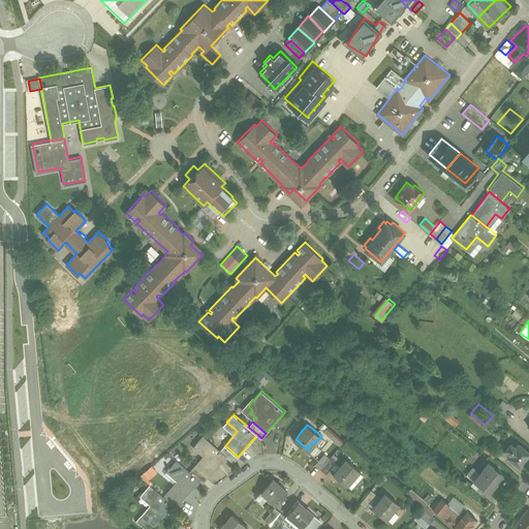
[(207,453),(194,466),(208,477),(226,456),(220,450),(204,435),(196,443),(207,453)]
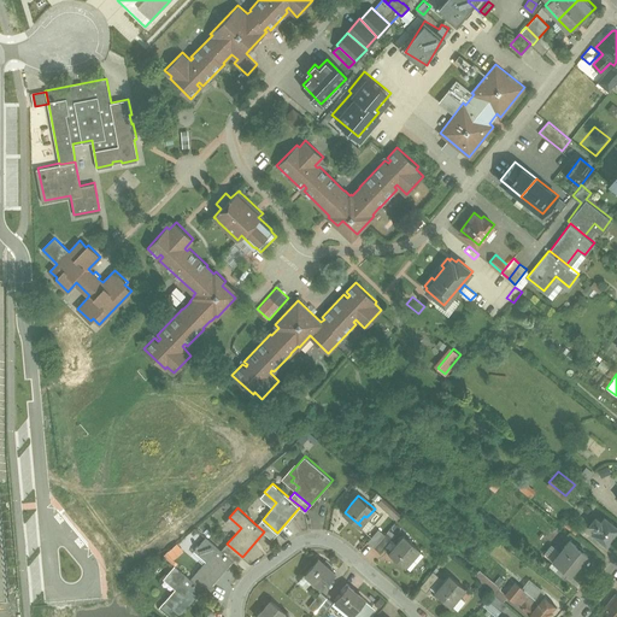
[(571,511),(563,522),(574,532),(583,522),(571,511)]
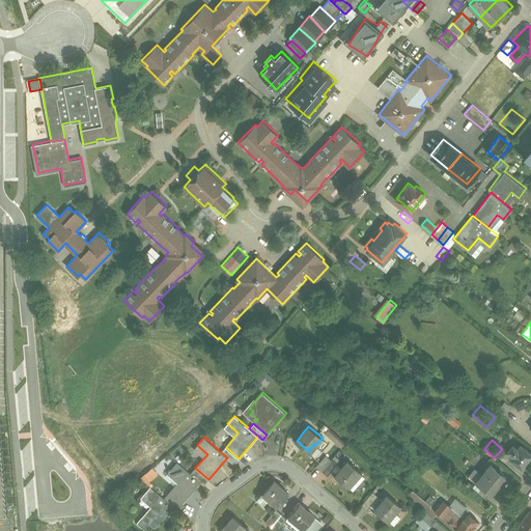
[(530,456),(530,451),(521,443),(516,447),(512,444),(507,450),(511,454),(509,456),(523,468),(530,456)]
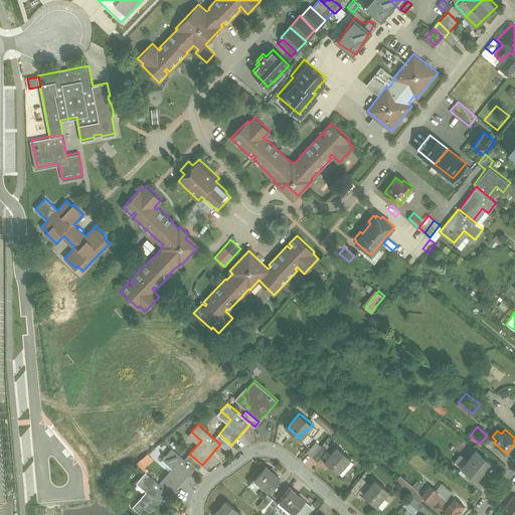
[(231,445),(219,434),(214,439),(220,444),(227,450),(231,445)]
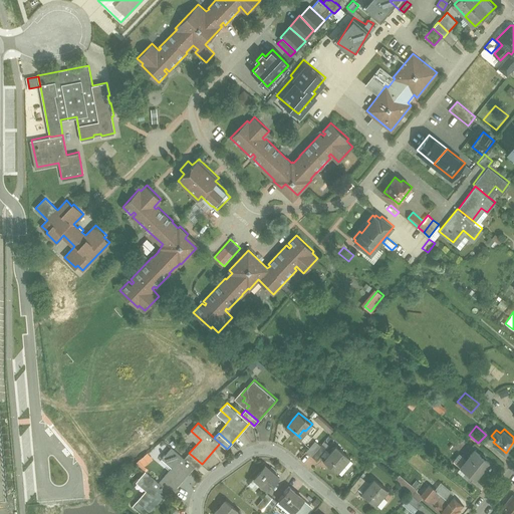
[(315,440),(306,450),(311,455),(320,444),(315,440)]
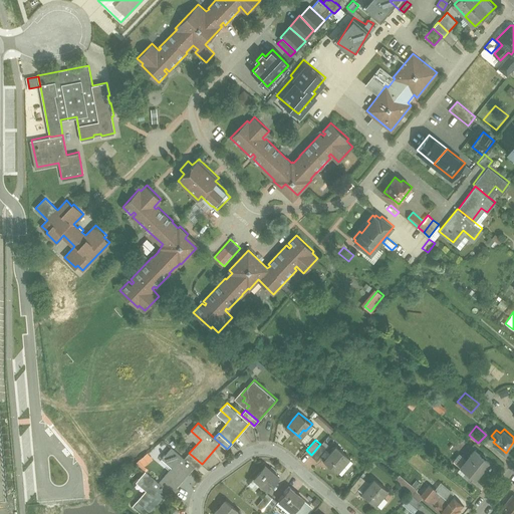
[(320,444),(311,455),(316,460),(327,448),(321,443),(320,444)]
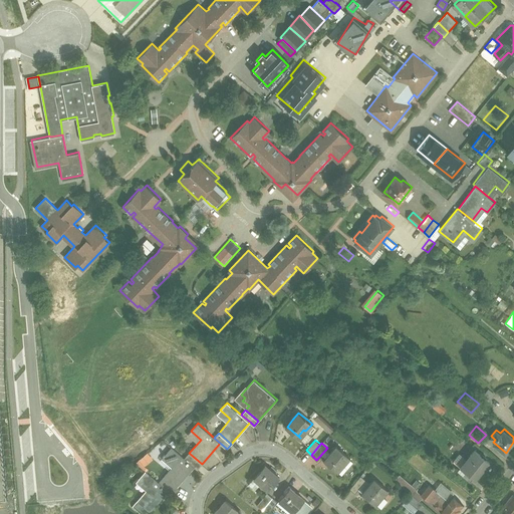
[(335,445),(329,452),(329,453),(324,459),(337,471),(337,470),(335,468),(340,462),(342,464),(348,457),(349,457),(335,445)]
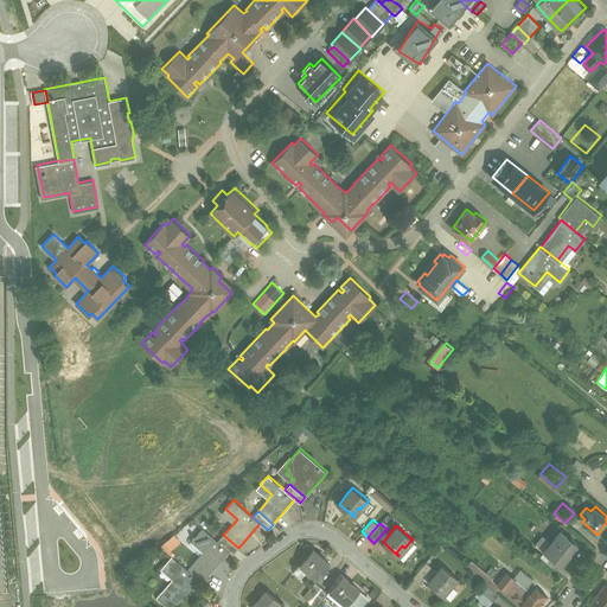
[(218,541),(203,528),(195,537),(206,547),(192,563),(208,576),(230,550),(218,541)]
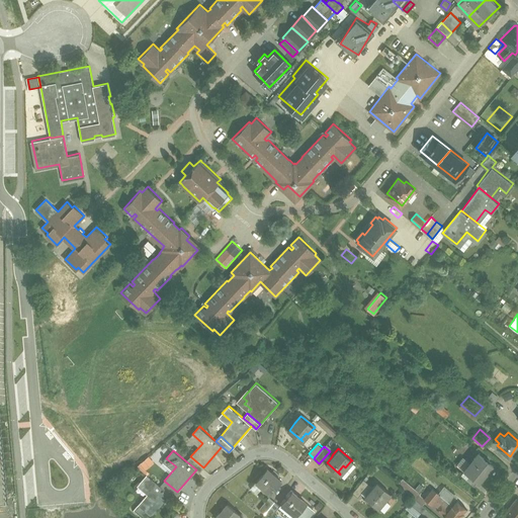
[(493,464),(479,452),(475,457),(465,468),(469,473),(469,475),(478,481),(479,482),(489,468),(489,469),(493,464)]
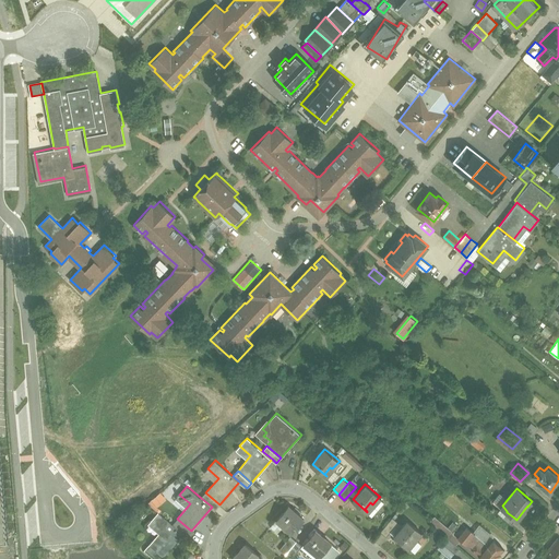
[(149,499),(153,508),(166,499),(161,491),(149,499)]
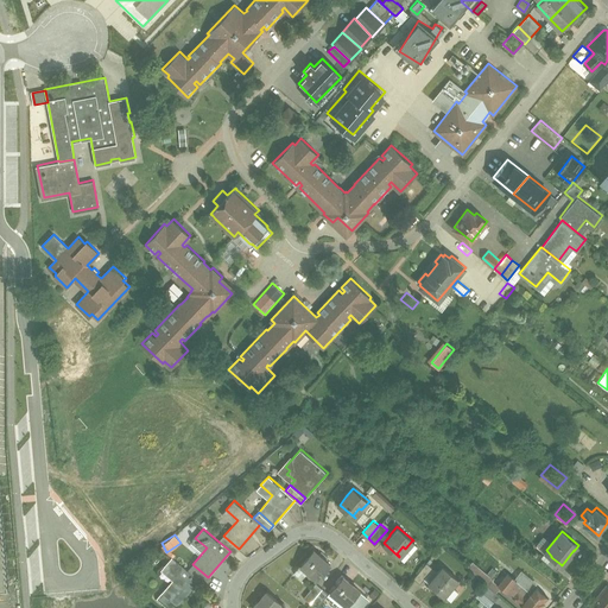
[(239,549),(223,536),(219,542),(230,551),(234,555),(239,549)]
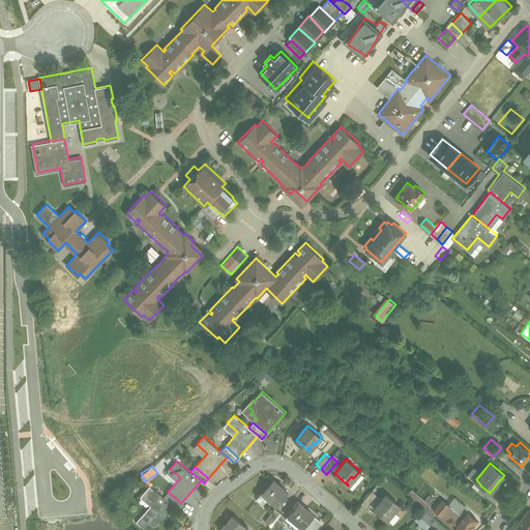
[(353,478),(351,476),(346,482),(348,484),(351,488),(352,489),(363,474),(359,471),(353,478)]
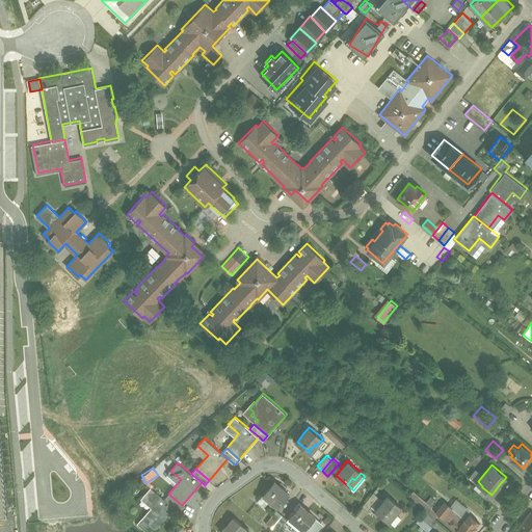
[(282,486),(274,480),(263,494),(263,495),(265,493),(271,498),(270,500),(276,506),(277,507),(290,493),(282,486)]
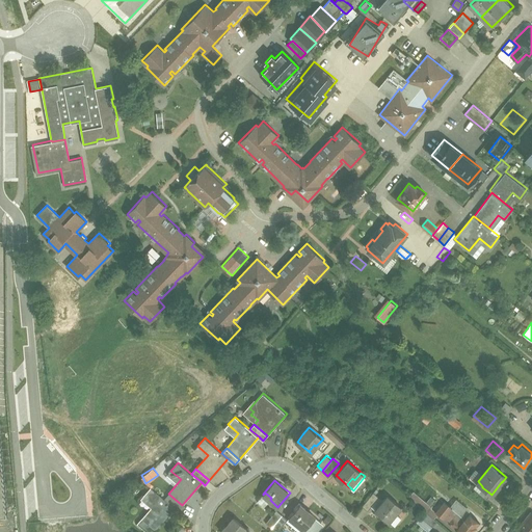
[(164,498),(151,486),(143,496),(154,504),(142,517),(156,529),(175,507),(164,498)]
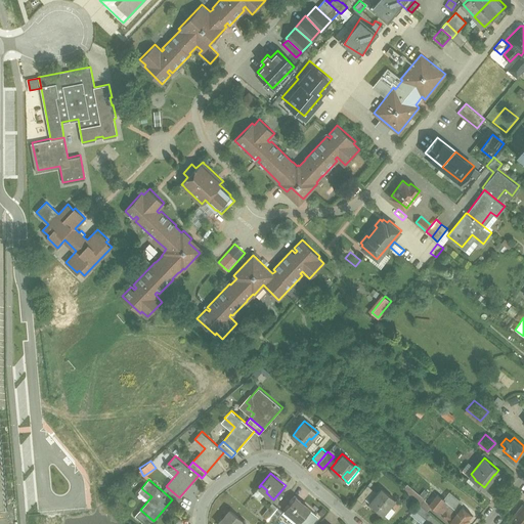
[(483,486),(475,480),(472,484),(480,490),(483,486)]
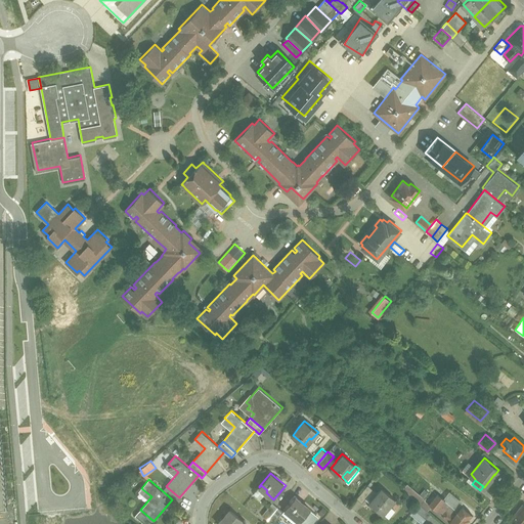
[(421,494),(407,483),(403,488),(422,504),(426,498),(424,497),(429,492),(425,488),(421,494)]
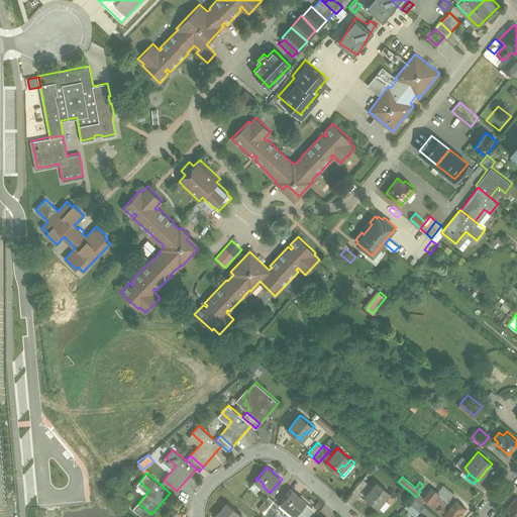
[(363,478),(351,491),(356,495),(368,482),(363,478)]
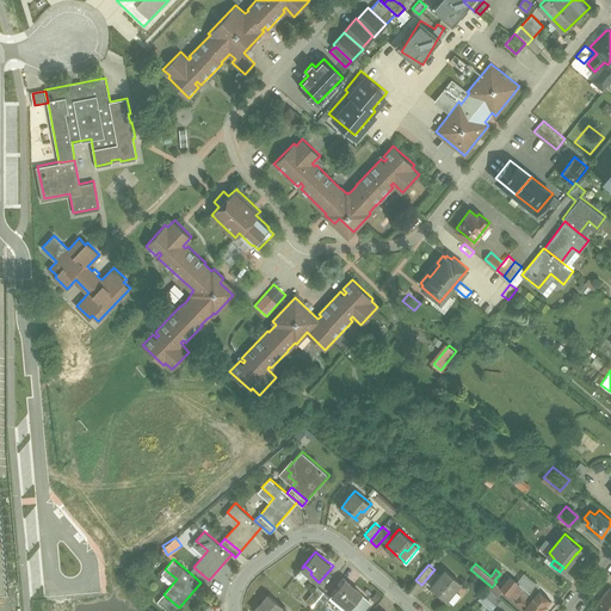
[(209,580),(193,567),(189,572),(201,582),(204,586),(209,580)]
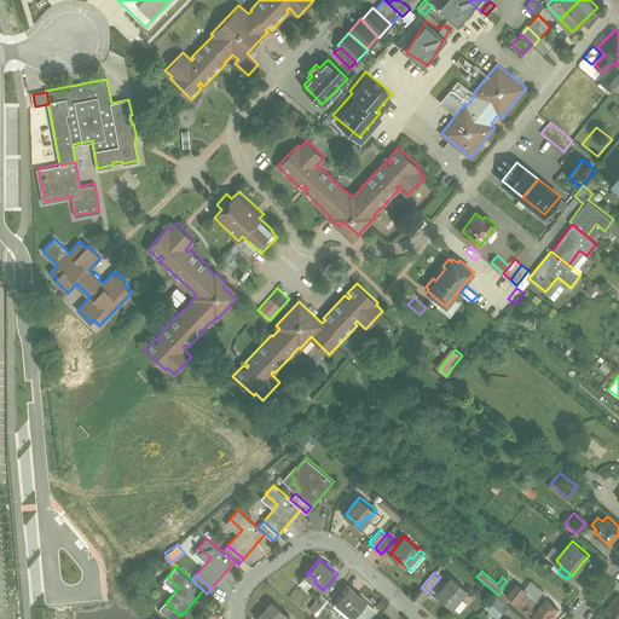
[(467,589),(450,574),(443,584),(437,593),(452,606),(450,603),(456,596),(458,597),(467,589)]
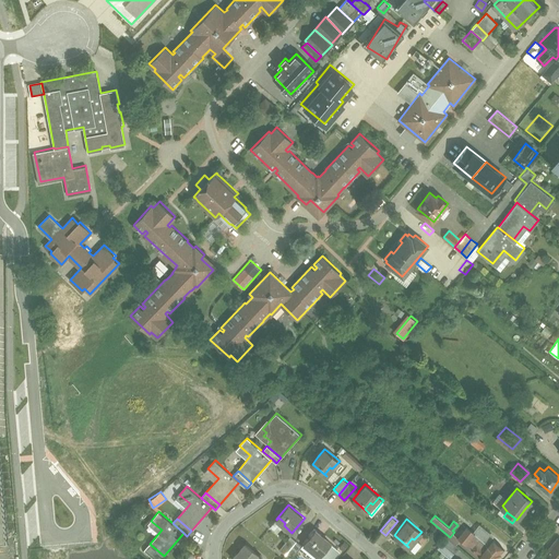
[(488,543),(467,526),(458,537),(484,558),(495,558),(504,548),(491,537),(488,543)]
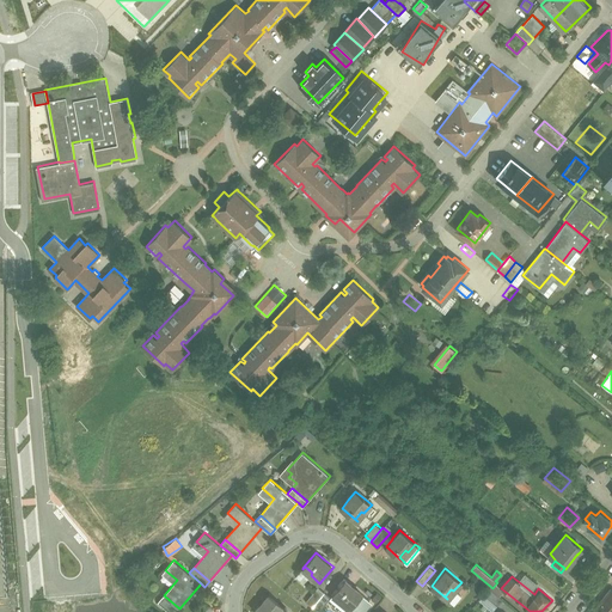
[(346,580),(332,594),(334,595),(335,593),(350,606),(349,609),(362,594),(346,580)]
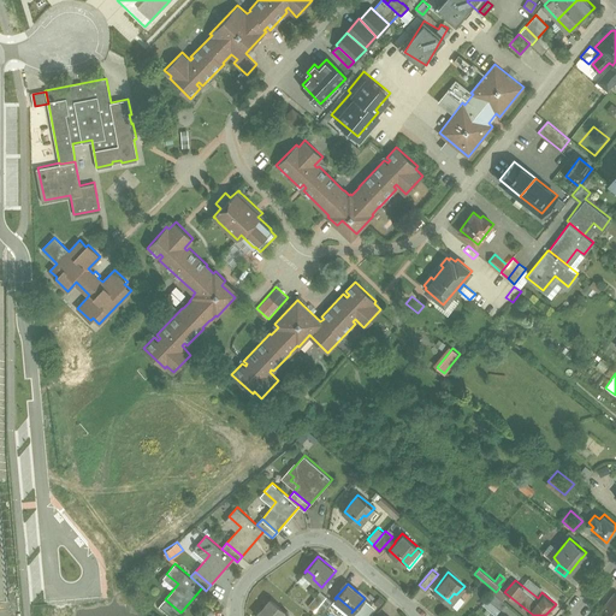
[(320,590),(308,604),(314,610),(326,596),(320,590)]
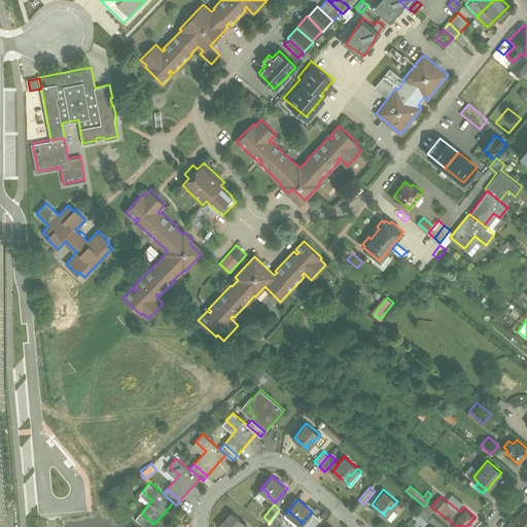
[(526,526),(526,505),(513,522),(514,522),(520,526),(526,526)]
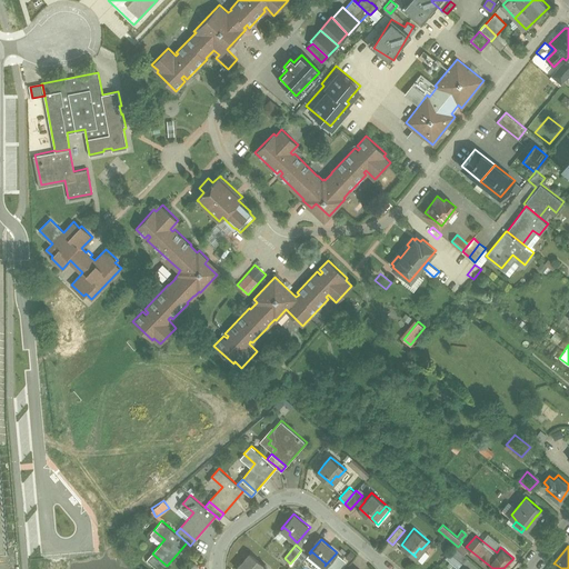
[(467,556),(457,547),(451,552),(462,562),(467,556)]
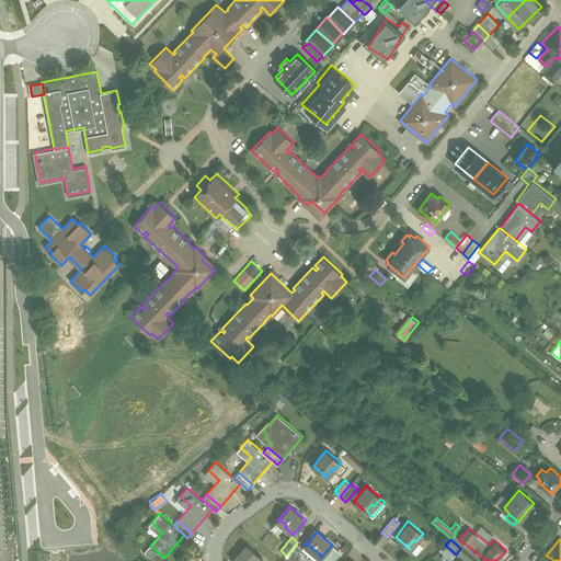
[(297,542),(286,556),(293,560),(304,547),(297,542)]
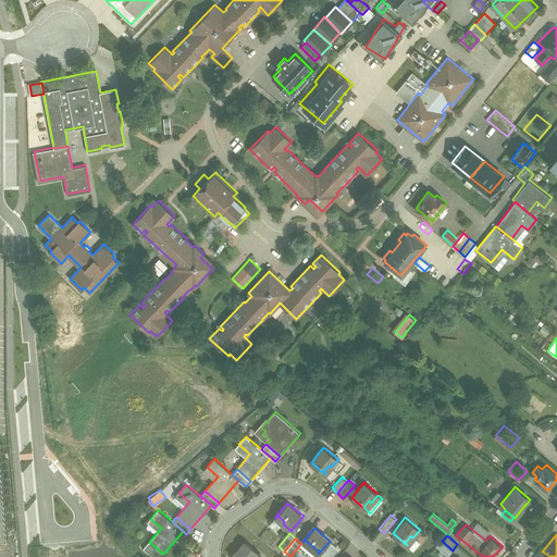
[(245,541),(232,556),(260,556),(262,555),(261,554),(259,552),(259,553),(245,541)]
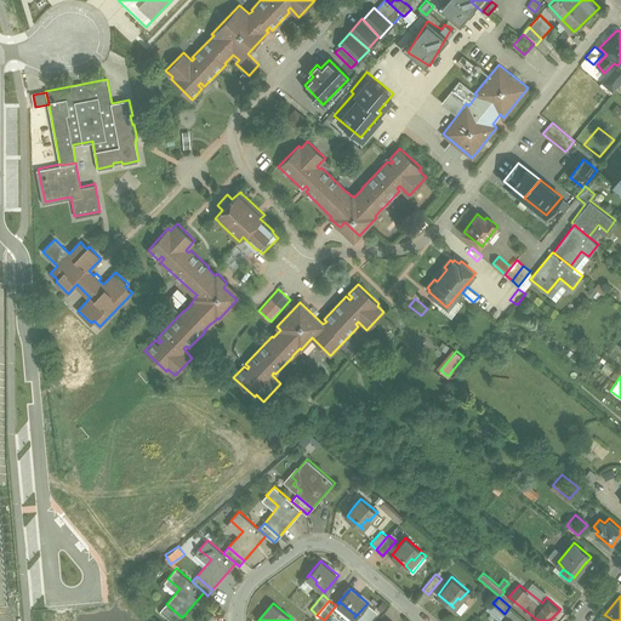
[(178,620),(182,617),(166,604),(161,610),(172,620),(178,620)]
